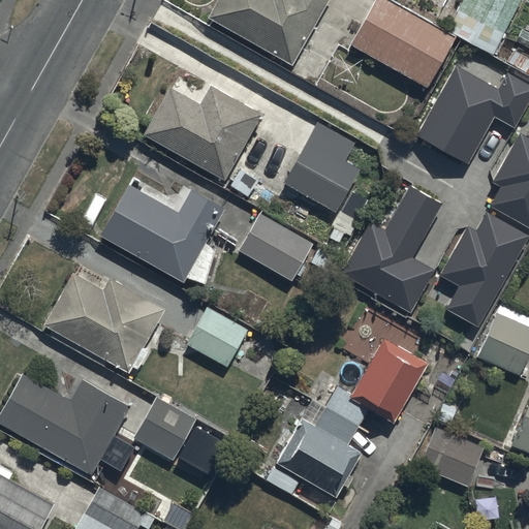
[(217,0),(207,19),(291,67),(331,0),(217,0)]
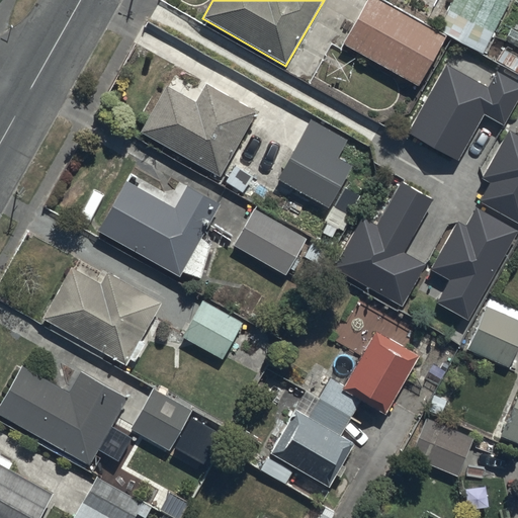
[(374,0),(367,0),(343,46),(418,87),(444,38),(374,0)]
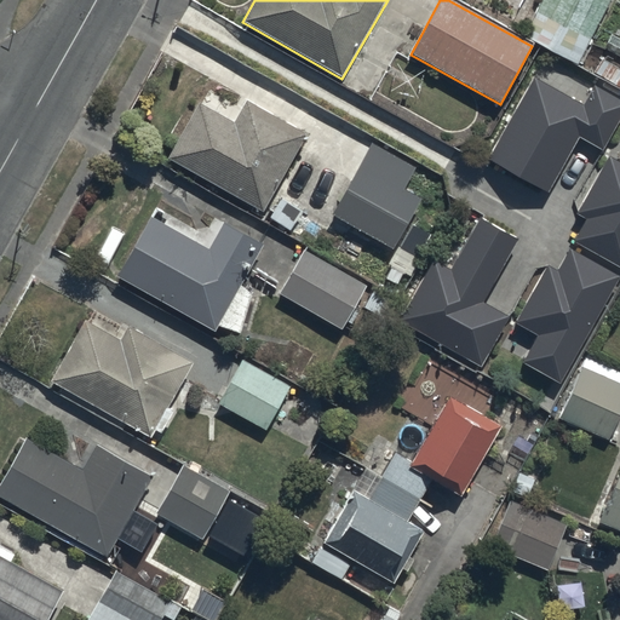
[(609,0),(540,0),(523,38),(578,64),(609,0)]
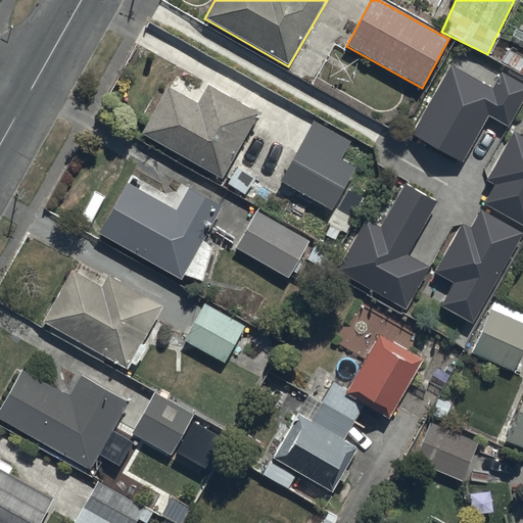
[(522,100),(522,84),(502,73),(492,90),(450,66),(414,134),(464,161),(489,116),(509,127),(522,100)]
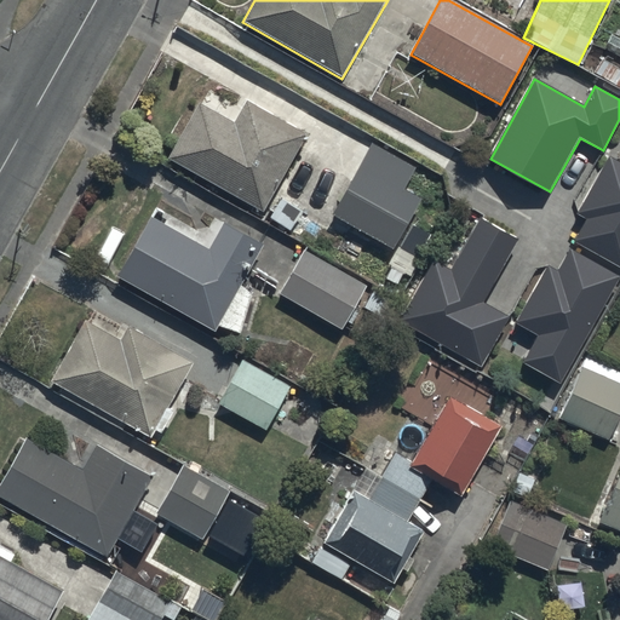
[(197,104),(166,159),(263,213),(306,136),(246,102),(233,125),(197,104)]
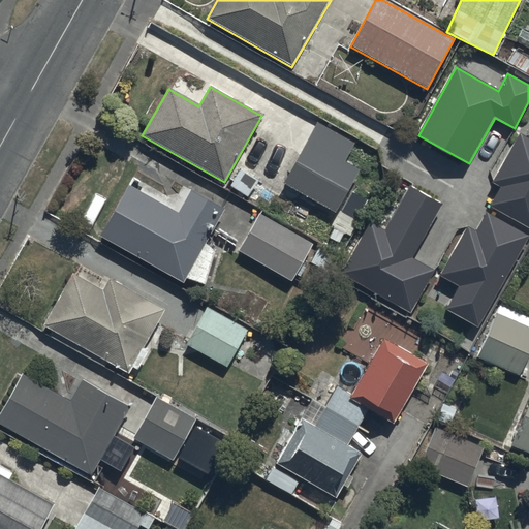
[(315,122),(282,185),(335,213),(356,169),(342,162),(353,142),(315,122)]
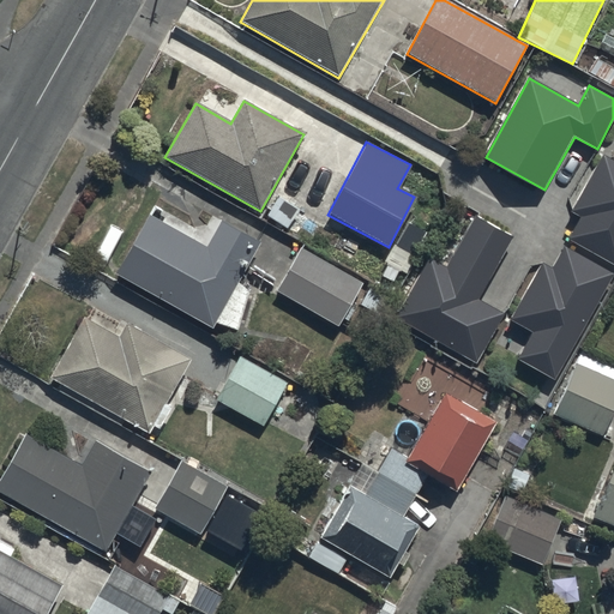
[(613,160),(603,154),(571,211),(581,216),(569,239),(613,264),(613,160)]
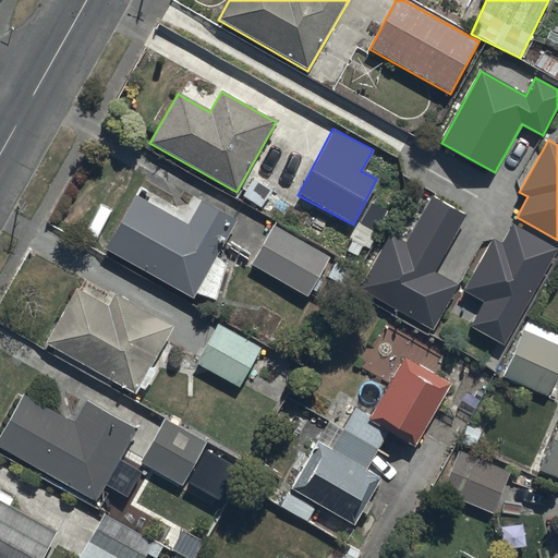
[(135,195),(105,250),(190,299),(193,293),(215,301),(225,267),(215,259),(235,222),(199,202),(186,225),(135,195)]
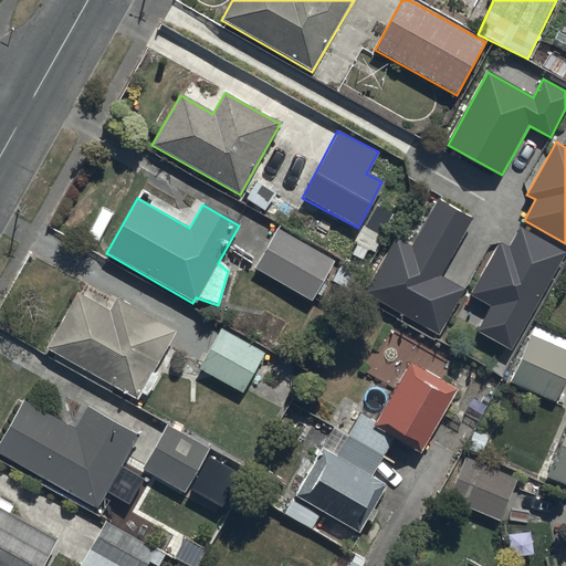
[(473,218),(438,199),(411,247),(397,239),(366,293),(440,334),(464,290),(440,275),(473,218)]
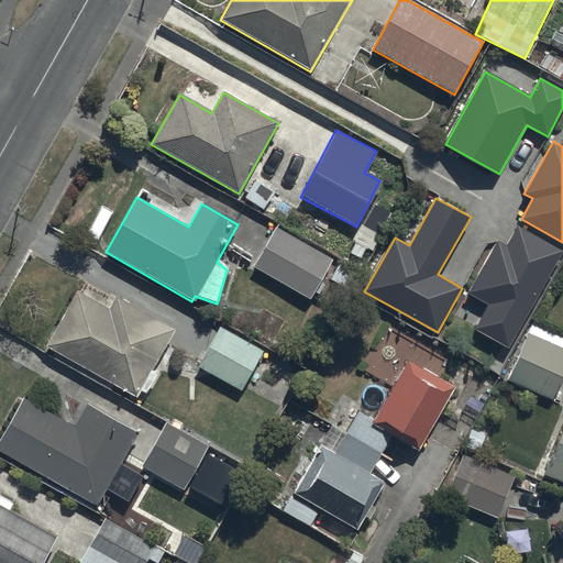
[(562,252),(562,251),(517,225),(506,246),(497,242),(468,294),(489,306),(476,329),(509,348),(562,252)]
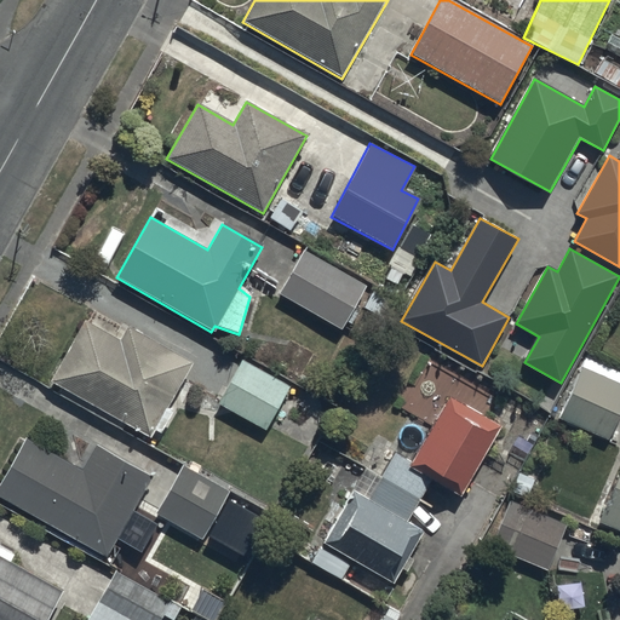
[(304,251),(277,293),(339,331),(365,288),(304,251)]
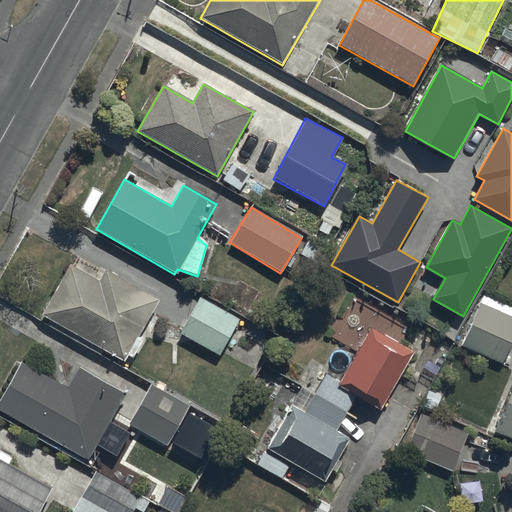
[(157,300),(104,270),(97,282),(68,266),(42,314),(123,359),(125,355),(133,360),(144,340),(137,336),(157,300)]
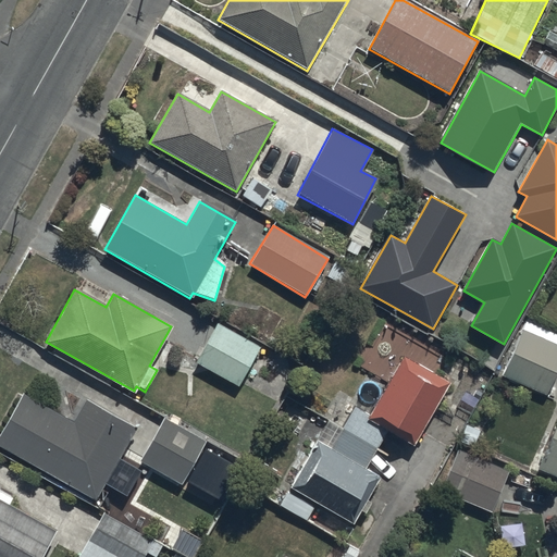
[(556,341),(556,334),(524,322),(502,378),(547,396),(556,371),(556,346),(555,346),(556,341)]
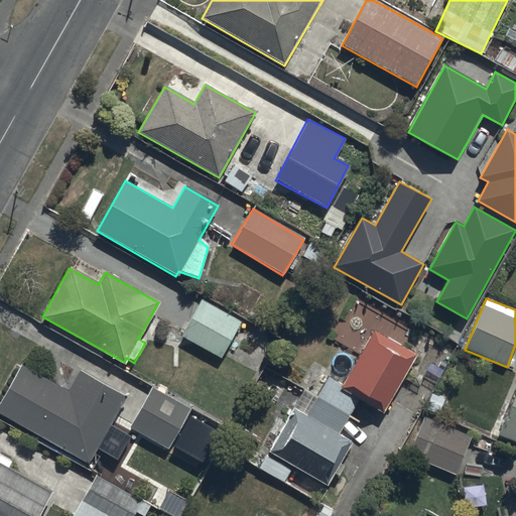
[(202,299),(180,337),(221,360),(242,323),(202,299)]
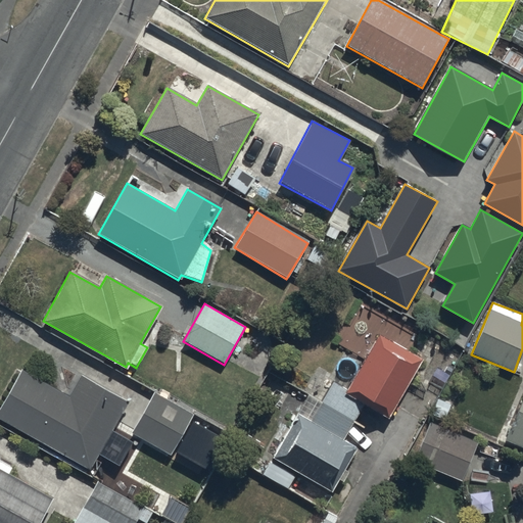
[(342,392),(362,407),(388,422),(420,368),(373,340),(342,392)]
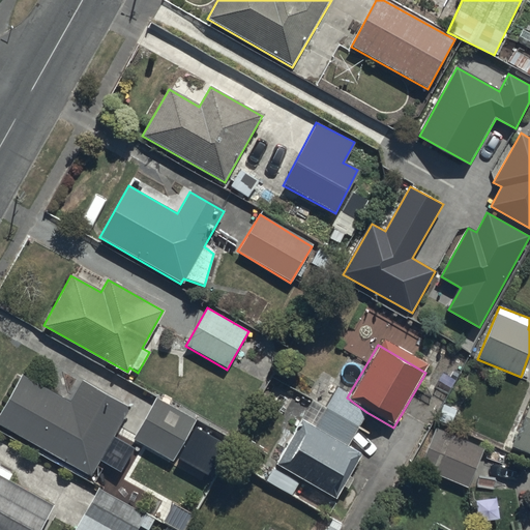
[(21,376),(0,412),(0,424),(91,476),(129,409),(81,382),(69,403),(21,376)]
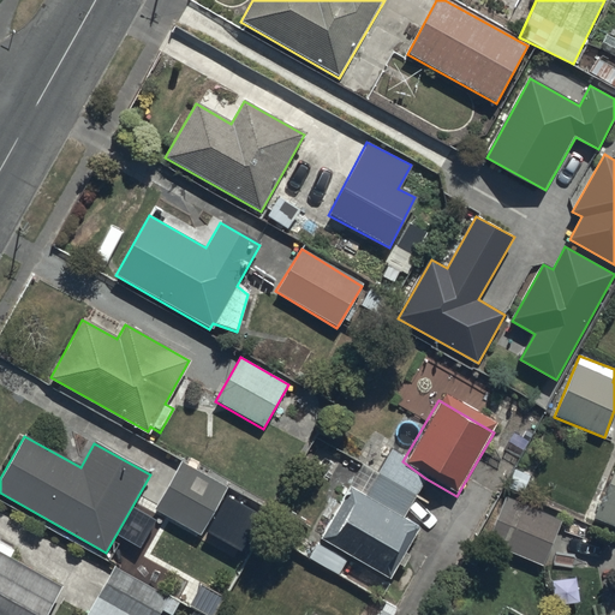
[(388,453),(376,473),(363,465),(344,497),(321,539),(390,579),(421,527),(402,518),(425,478),(402,461),(388,453)]
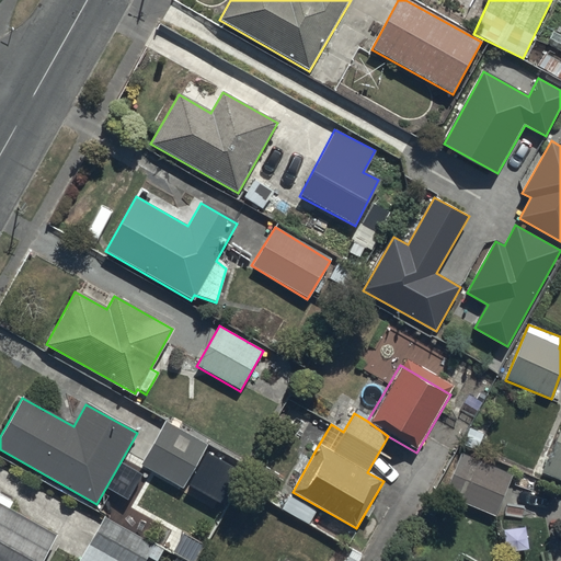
[(207,445),(167,422),(142,465),(183,488),(207,445)]
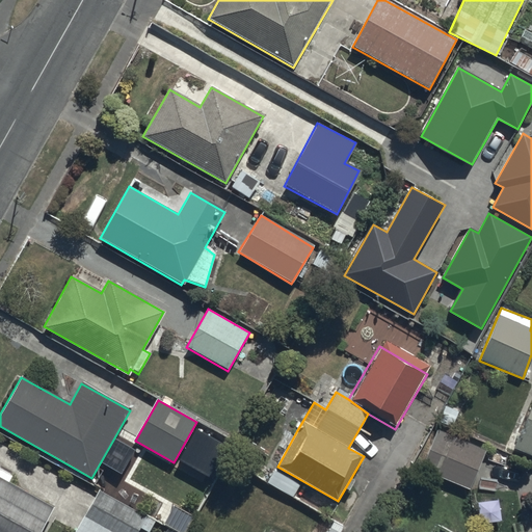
[(531,404),(513,448),(531,455),(531,404)]
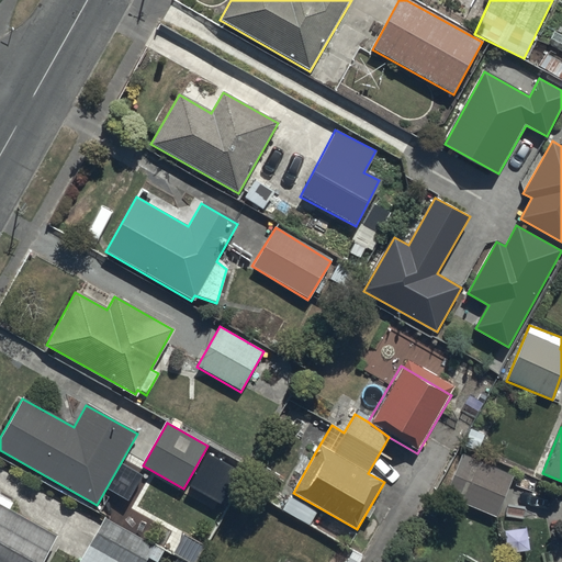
[(238,472),(208,454),(190,485),(221,503),(238,472)]
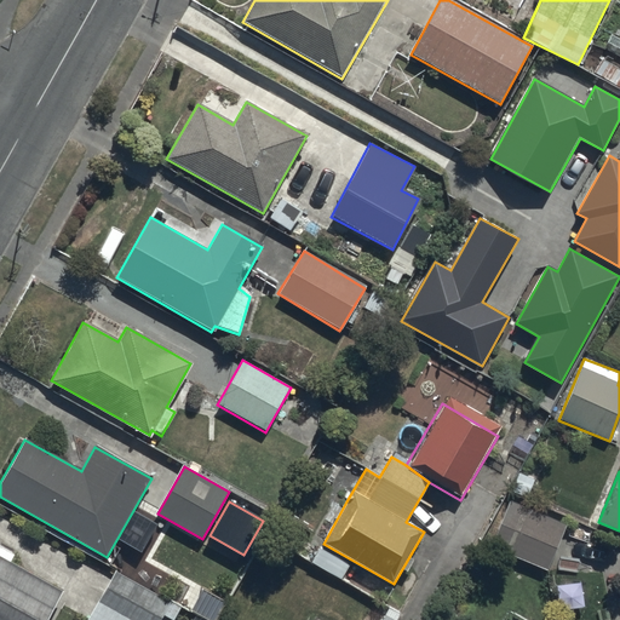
[(511,556),(545,569),(562,526),(527,512),(511,556)]
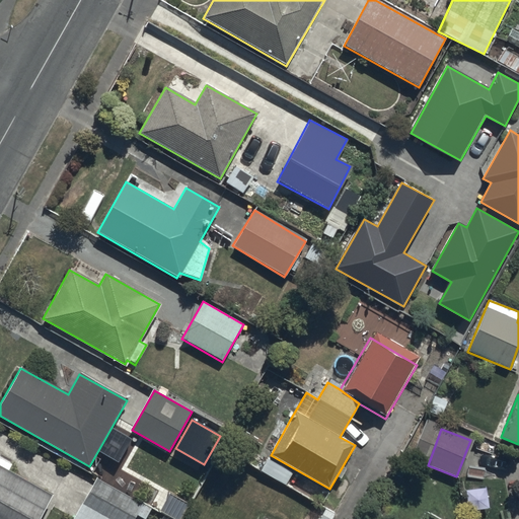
[(0,518),(38,518),(51,496),(7,471),(11,464),(0,457),(0,518)]
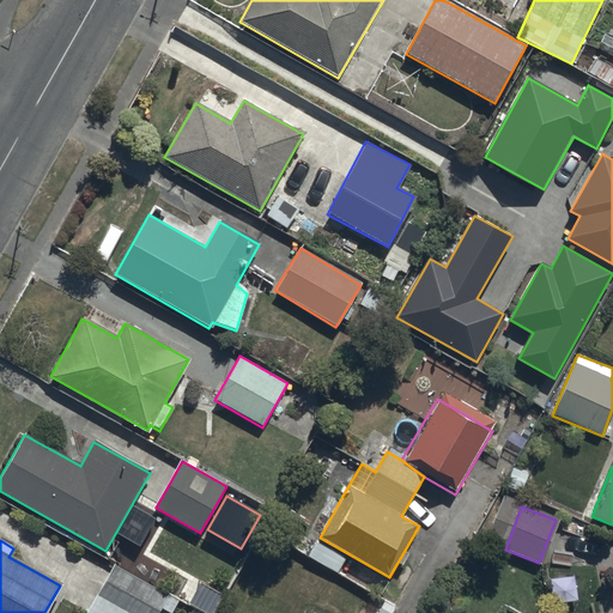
[(170,612),(176,604),(113,566),(86,612),(158,612),(161,610),(168,612),(170,612)]
